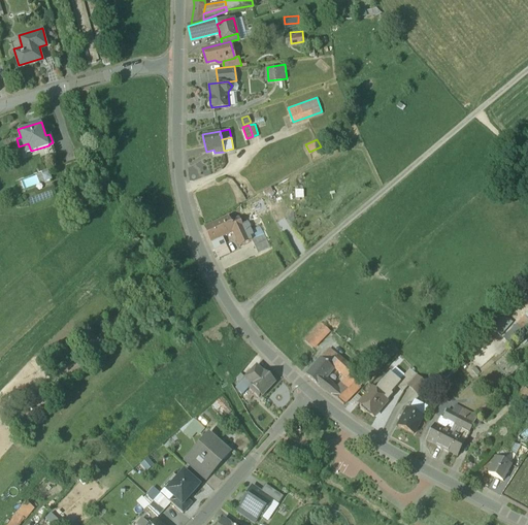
[(48,145),(38,149),(41,156),(56,152),(53,142),(48,144),(48,145)]
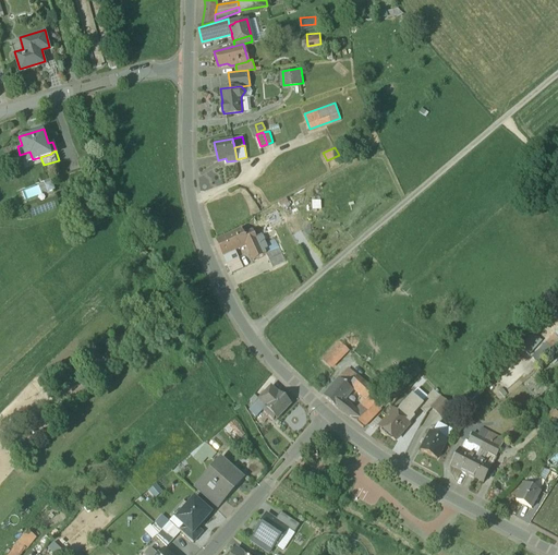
[(58,184),(27,196),(31,206),(44,202),(46,206),(60,201),(57,194),(64,192),(61,183),(58,184)]
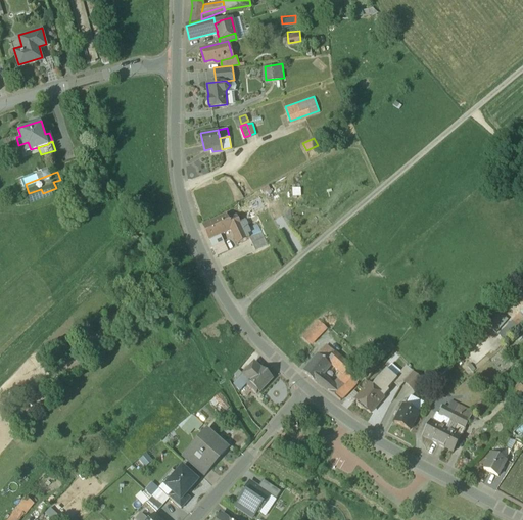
[(248,201),(239,205),(243,213),(251,208),(248,201)]
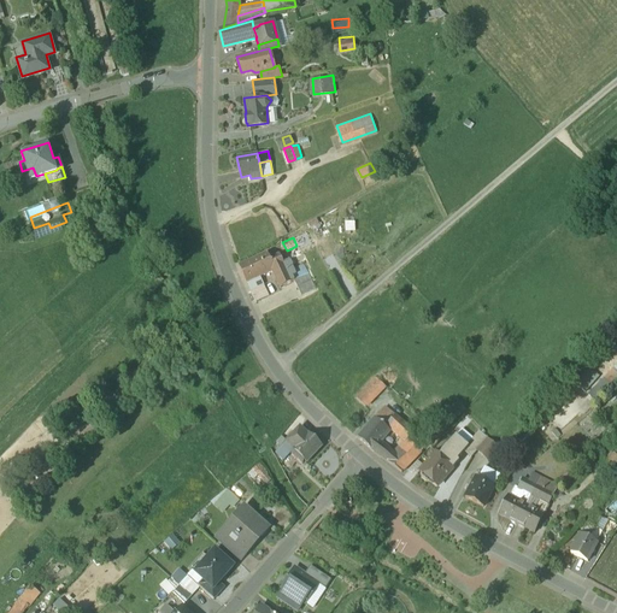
[(266,251),(239,265),(247,281),(272,269),(283,264),(278,253),(270,257),(266,251)]
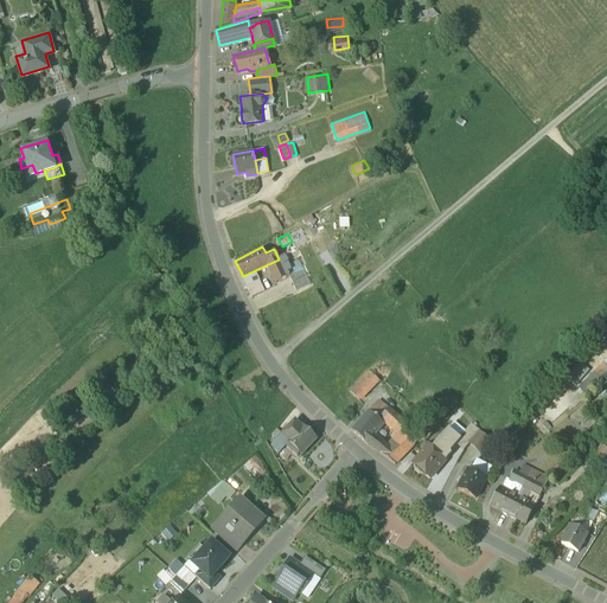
[(279,260),(268,264),(275,281),(286,275),(279,260)]
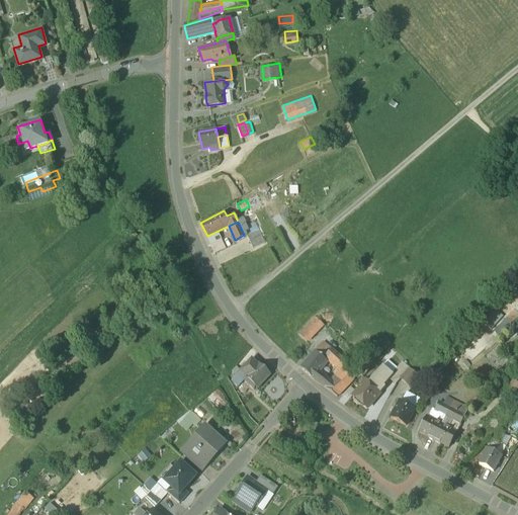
[(257,225),(245,231),(250,239),(261,234),(257,225)]
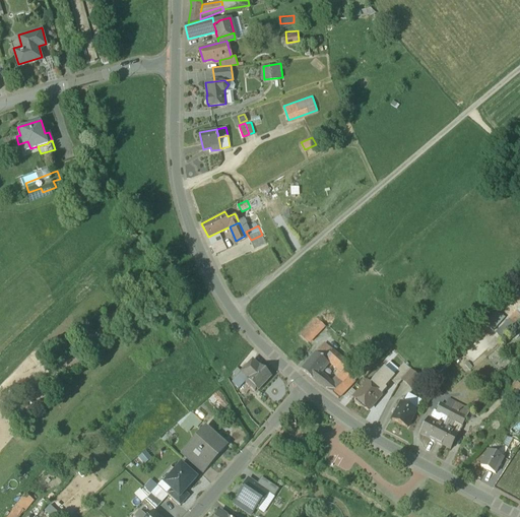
[(262,235),(251,240),(255,248),(266,243),(262,235)]
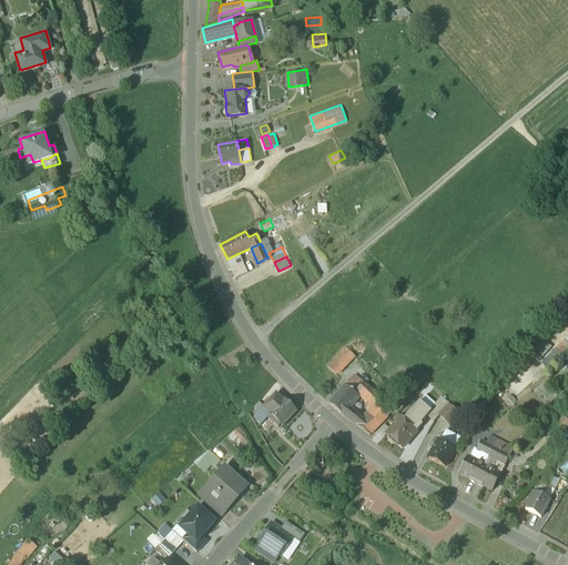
[(241,260),(230,265),(234,274),(245,269),(241,260)]
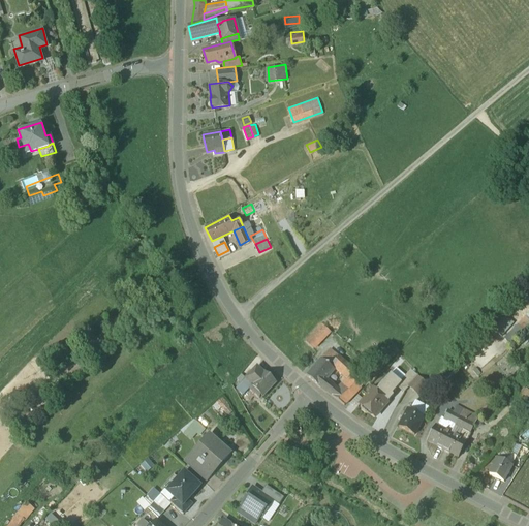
[(504,315),(492,329),(501,336),(512,322),(504,315)]
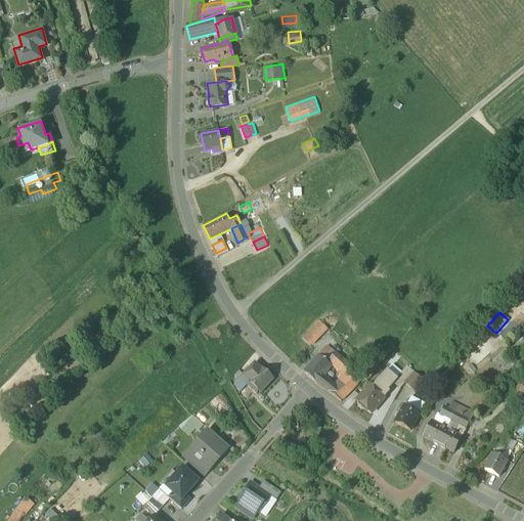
[(326,327),(319,319),(314,324),(322,332),(326,327)]
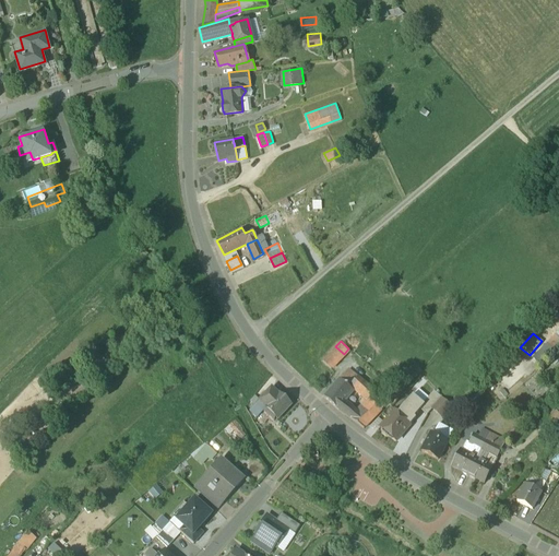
[(344,354),(335,346),(323,358),(331,367),(344,354)]
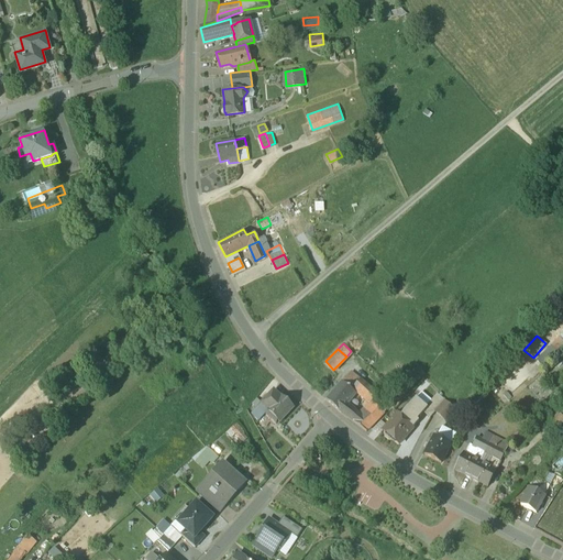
[(360,377),(351,370),(342,379),(351,387),(353,385),(360,377)]
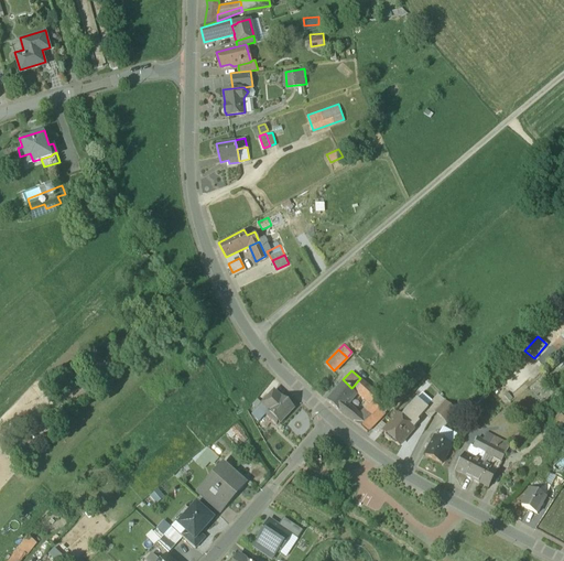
[(378,394),(360,378),(354,386),(371,401),(373,399),(378,394)]
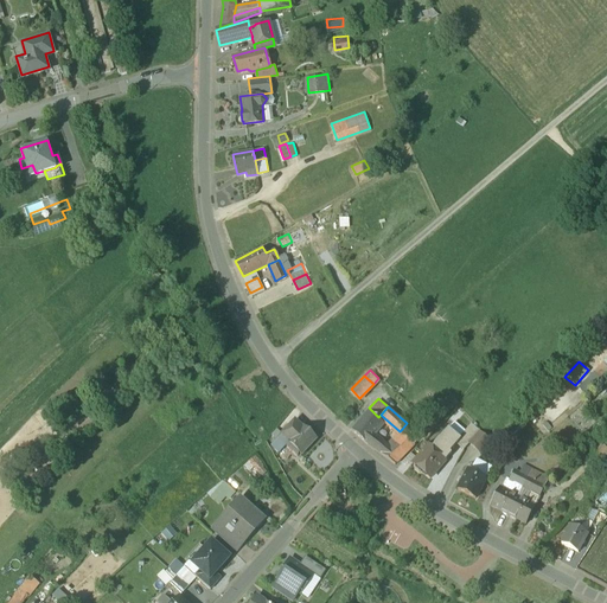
[(378,417),(369,408),(352,428),(365,440),(371,431),(382,419),(378,417)]
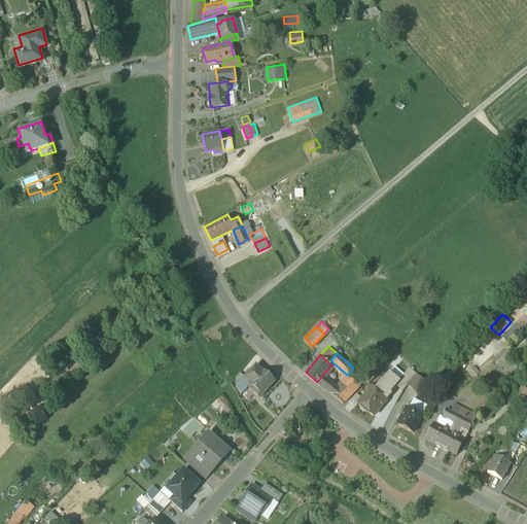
[(255,362),(243,376),(250,382),(264,369),(262,369),(255,362)]
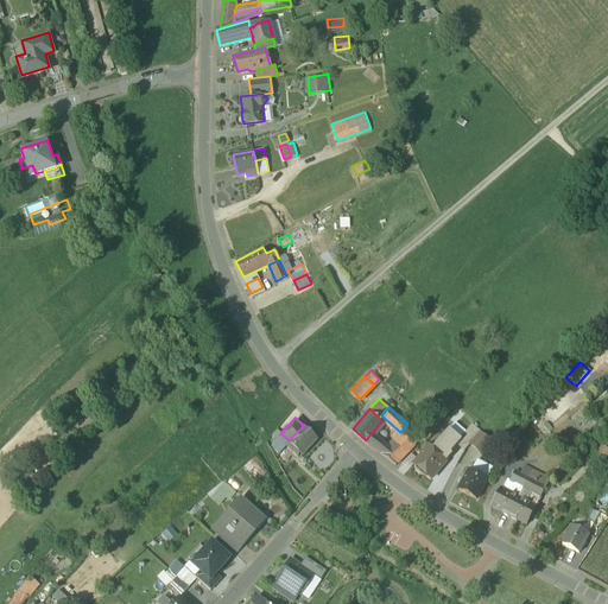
[(457,443),(464,449),(470,440),(480,430),(472,423),(460,437),(462,438),(457,443)]
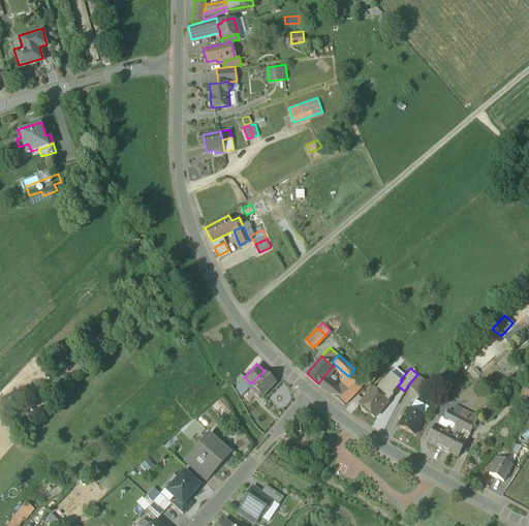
[(276,380),(265,370),(251,383),(251,384),(261,393),(262,394),(276,380)]
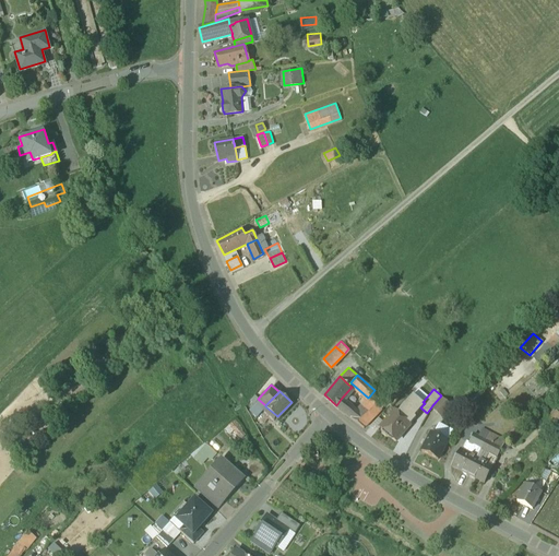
[(420,407),(425,403),(423,402),(413,393),(405,401),(404,400),(396,411),(411,423),(415,416),(414,415),(420,407)]
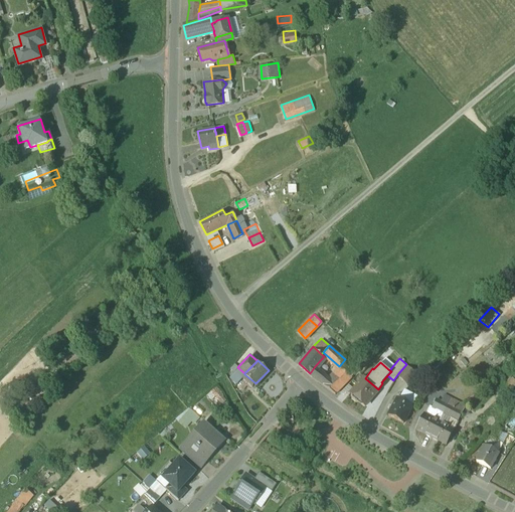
[(416,373),(406,364),(398,373),(407,382),(416,373)]
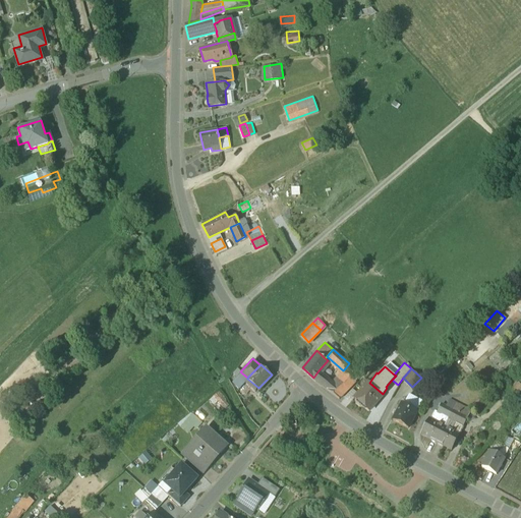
[(327,379),(319,370),(313,378),(322,384),(327,379)]
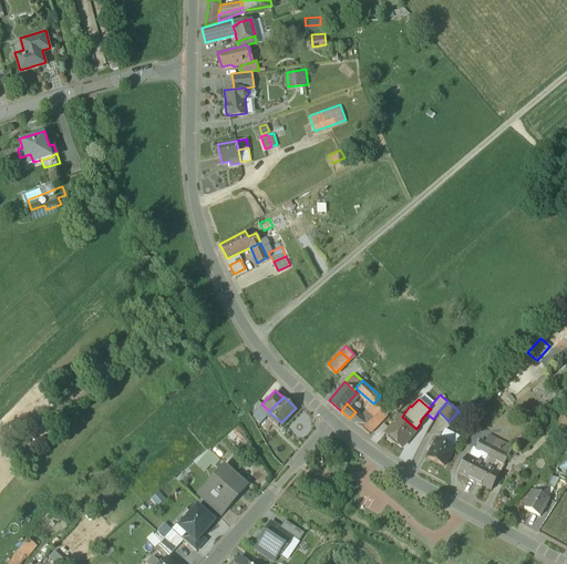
[(371,406),(361,414),(363,417),(358,423),(369,432),(380,422),(379,420),(385,416),(375,406),(373,403),(371,406)]
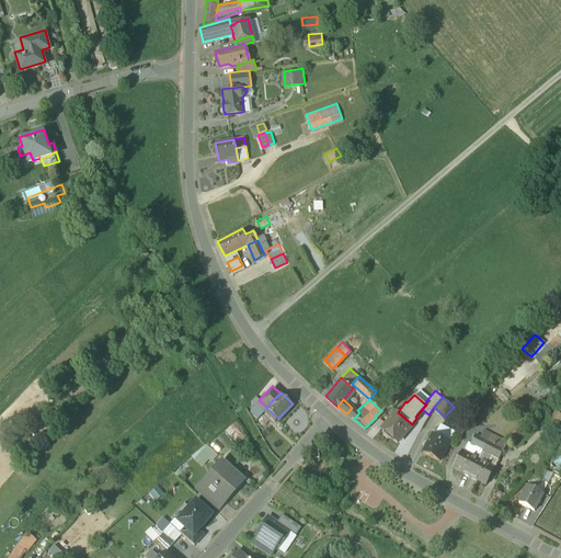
[(250,410),(258,417),(266,407),(259,400),(250,410)]
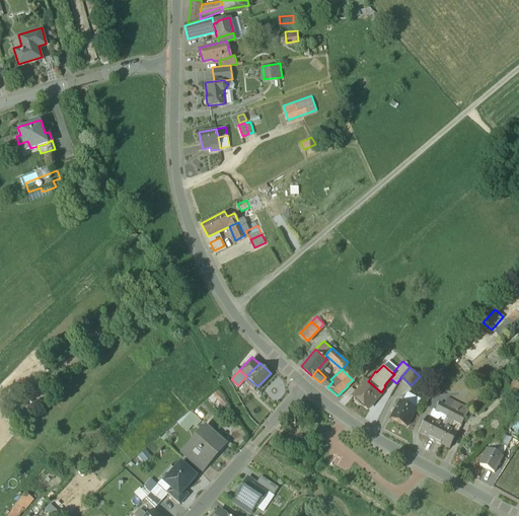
[(256,385),(246,377),(246,376),(244,378),(254,387),(256,385)]
